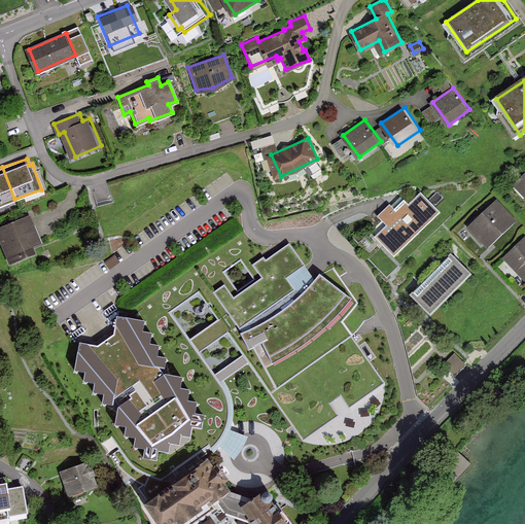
[(0,204),(14,199),(2,167),(0,167),(0,204)]
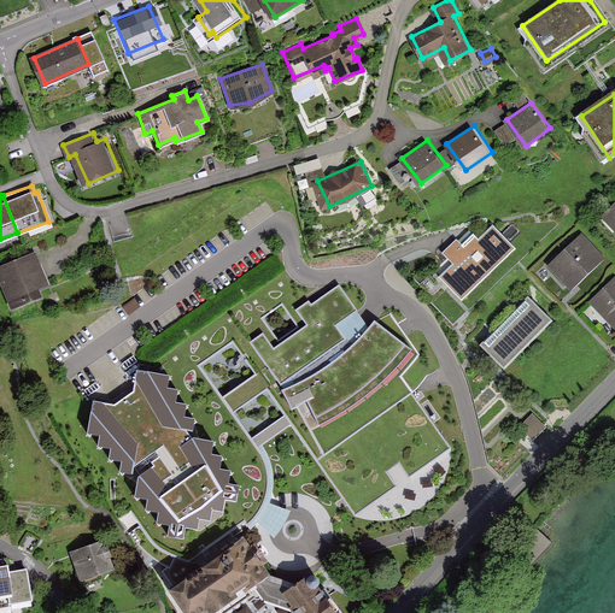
[(614,200),(601,213),(614,229),(614,200)]
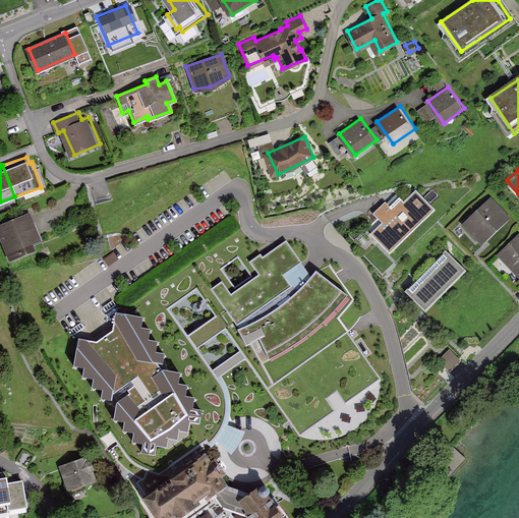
[(369,232),(387,250),(431,208),(414,189),(401,202),(395,195),(376,215),(382,221),(369,232)]
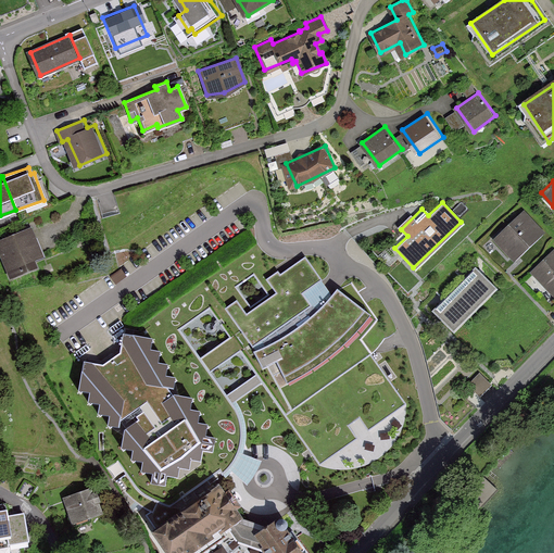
[(521,212),(494,238),(512,256),(540,230),(521,212)]
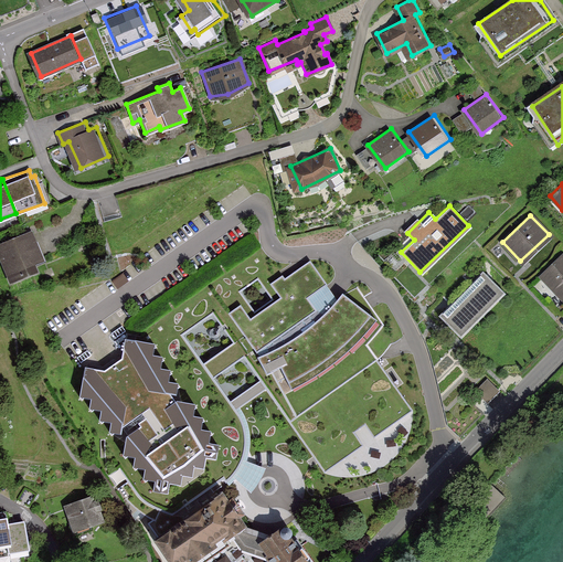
[(29,231),(0,242),(0,256),(9,279),(33,269),(30,263),(40,260),(29,231)]
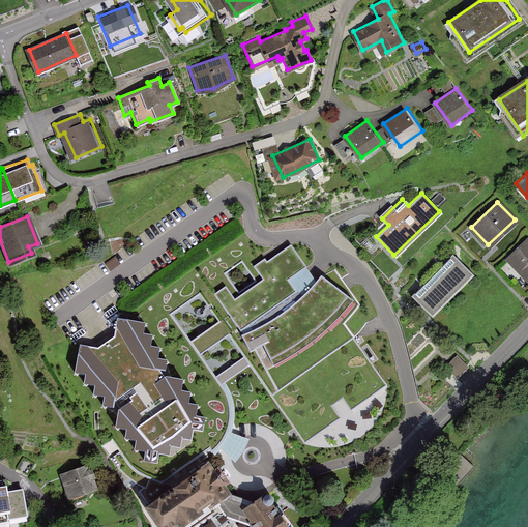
[(527,238),(508,258),(527,276),(527,238)]
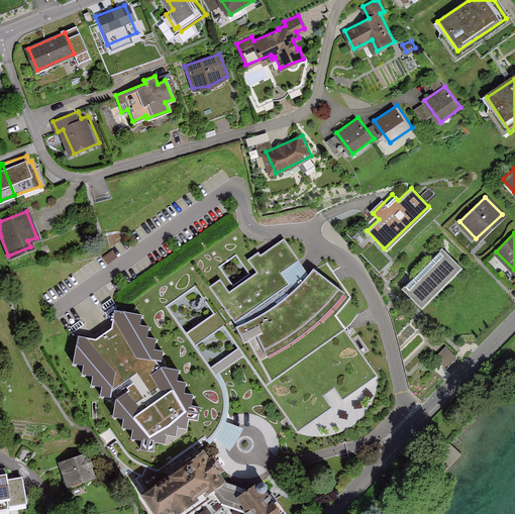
[(233,319),(242,340),(247,338),(270,379),(265,382),(295,427),(328,406),(320,393),(333,384),(341,396),(374,373),(333,312),(348,295),(325,261),(303,272),(282,239),(259,254),(256,250),(247,258),(258,271),(228,291),(218,280),(209,286),(233,319)]
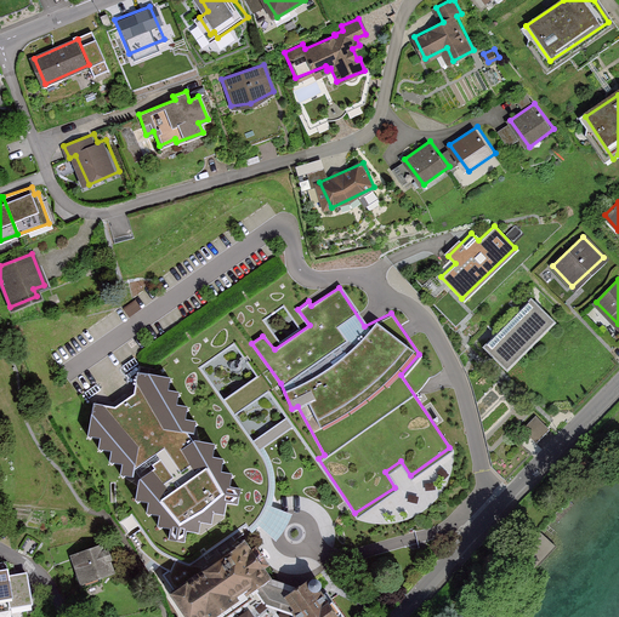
[(529,296),(481,346),(505,370),(554,320),(529,296)]
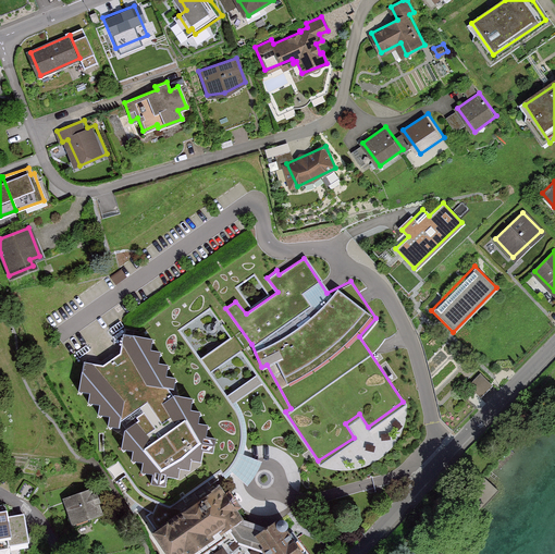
[(119,353),(101,365),(82,361),(77,390),(89,391),(87,401),(100,403),(98,414),(110,416),(108,427),(123,429),(120,447),(133,450),(131,459),(143,462),(140,471),(176,477),(199,462),(205,423),(197,422),(198,409),(189,408),(190,397),(172,394),(174,377),(163,374),(165,364),(157,362),(158,351),(148,349),(150,339),(121,334),(119,353)]
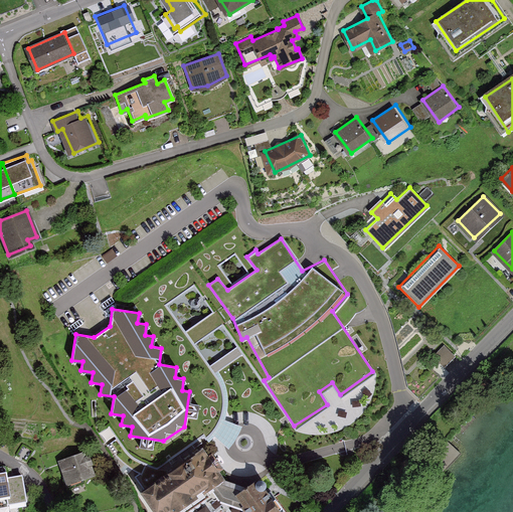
[(214,312),(185,326),(191,339),(220,325),(214,312)]
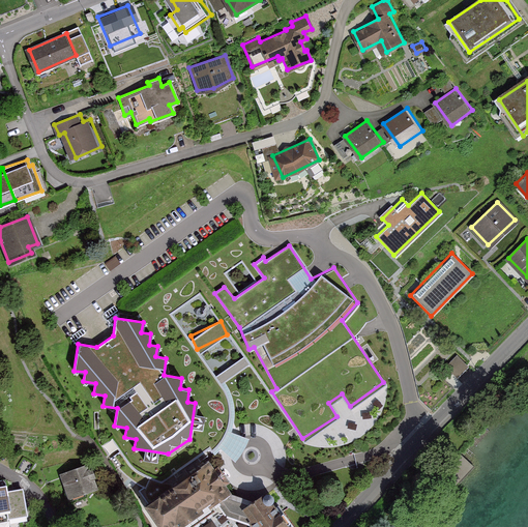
[(458,375),(467,364),(455,353),(445,363),(458,375)]
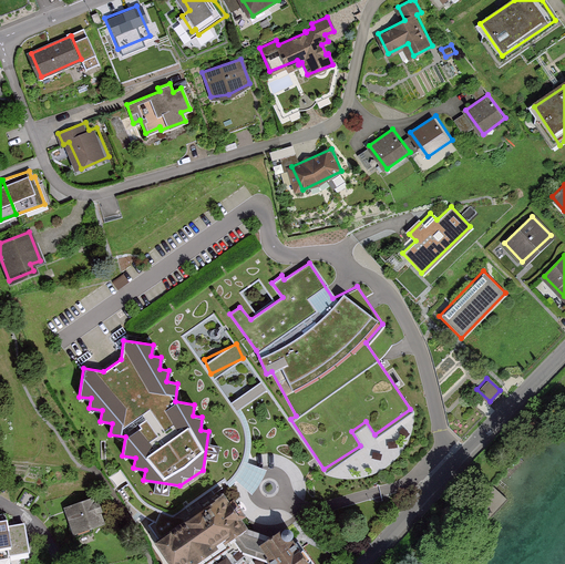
[(260,381),(229,400),(235,408),(266,390),(260,381)]
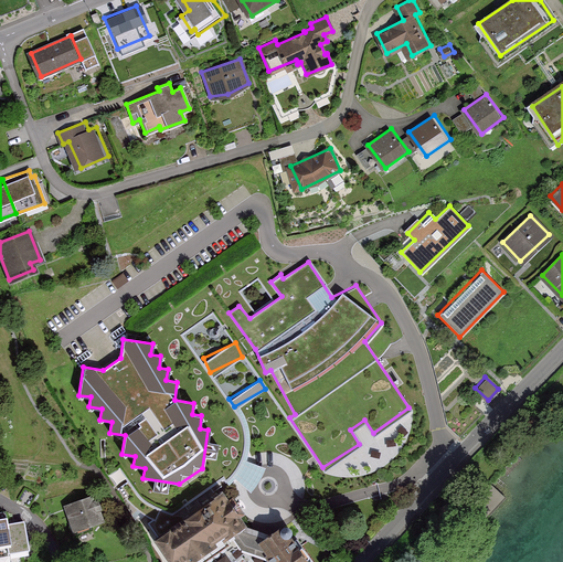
[(98,494),(67,505),(76,531),(108,519),(98,494)]
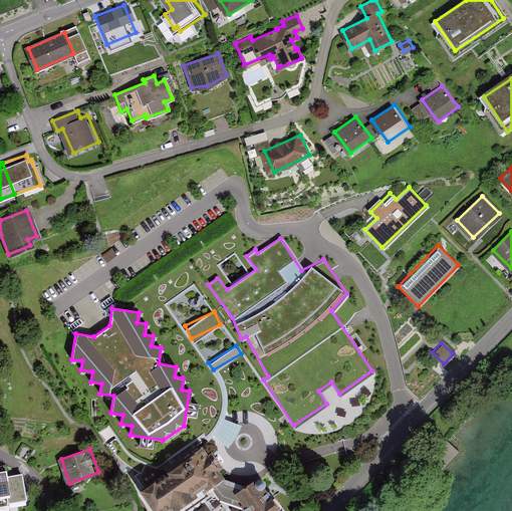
[(205,450),(146,493),(158,510),(185,510),(227,481),(205,450)]
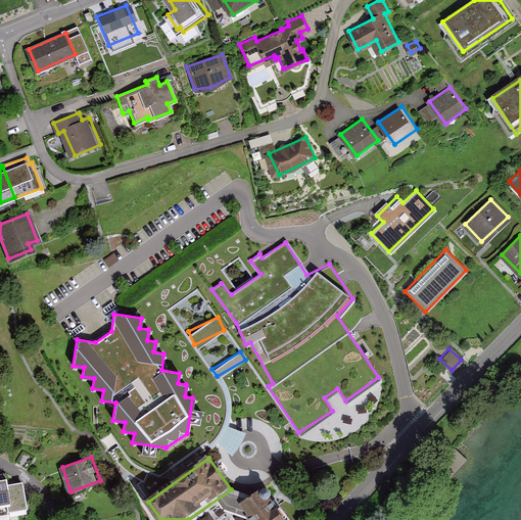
[(0,508),(19,505),(15,479),(0,481),(0,508)]
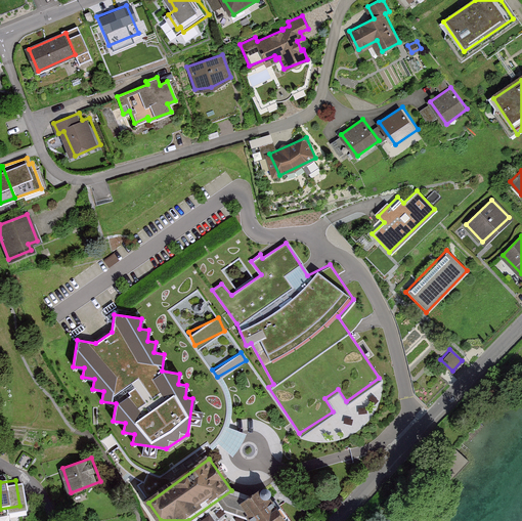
[(299,520),(272,486),(249,504),(261,520),(299,520)]
